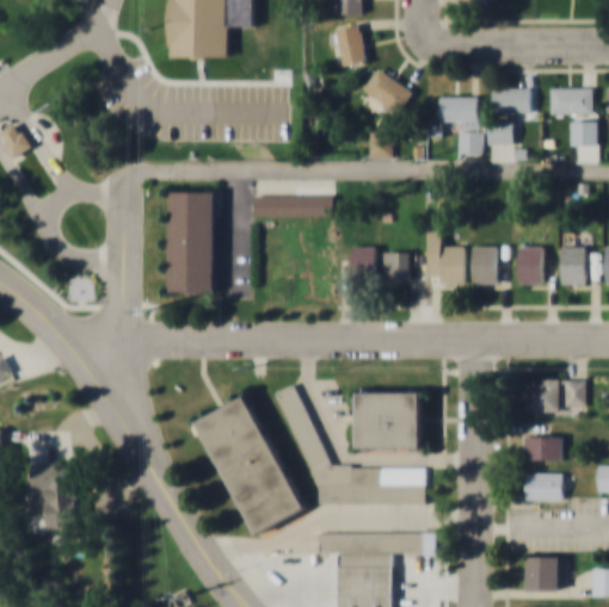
[(170,0),(170,57),(227,59),(227,28),(252,28),(252,0),(170,0)]
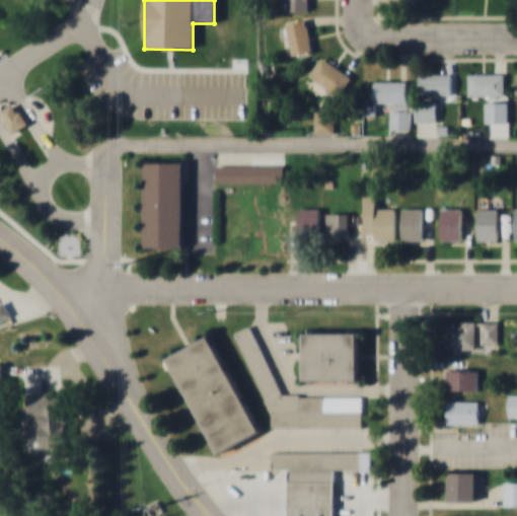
[(307,13),(307,0),(279,0),(279,13),(307,13)]
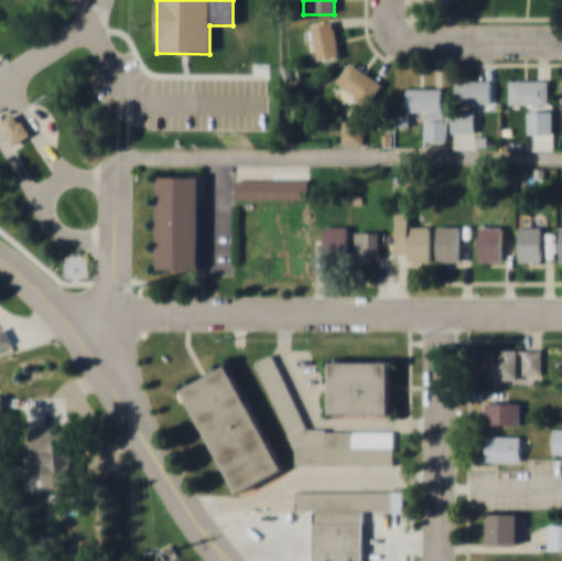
[(312,24),(312,58),(334,58),(334,24),(312,24)]
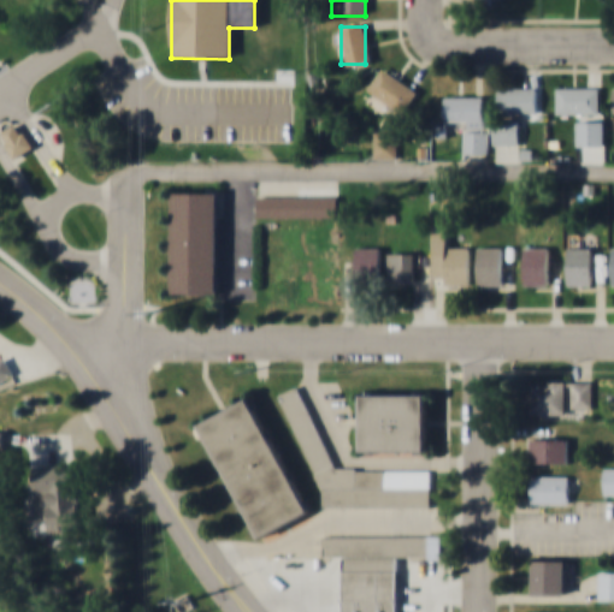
[(414,96),(387,71),(367,90),(396,117),(414,96)]
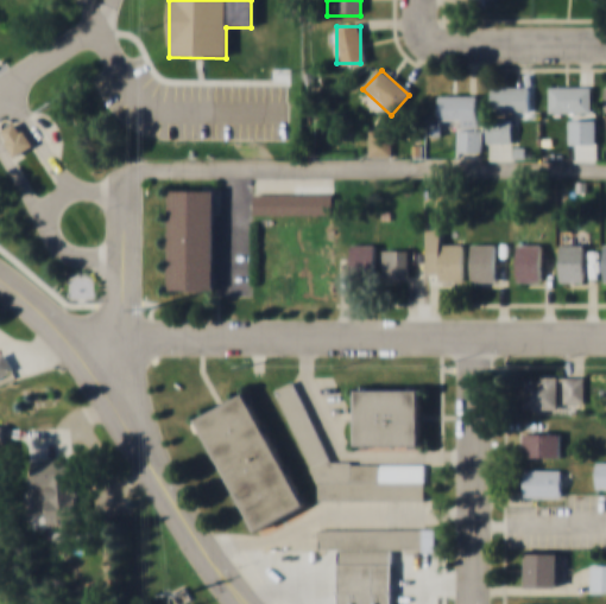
[(526,87),(490,87),(490,113),(526,113),(526,87)]
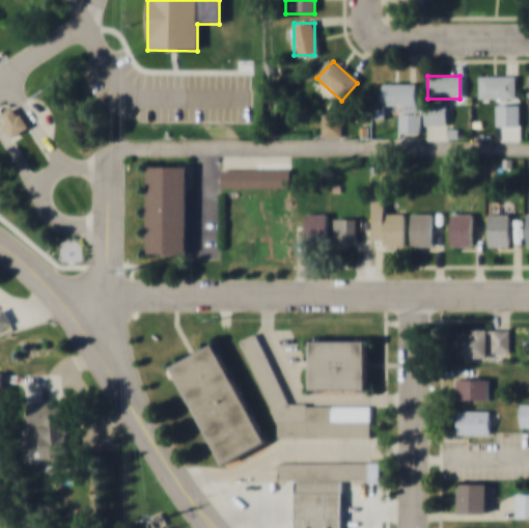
[(513,76),(476,76),(476,99),(513,99),(513,76)]
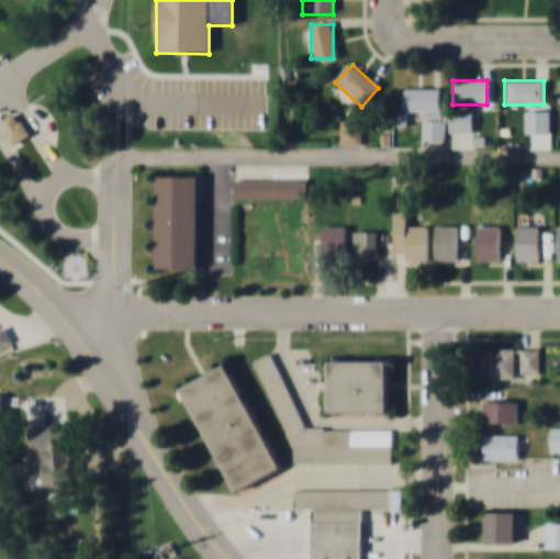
[(443,89),(402,89),(402,111),(420,111),(420,142),(443,142),(443,89)]
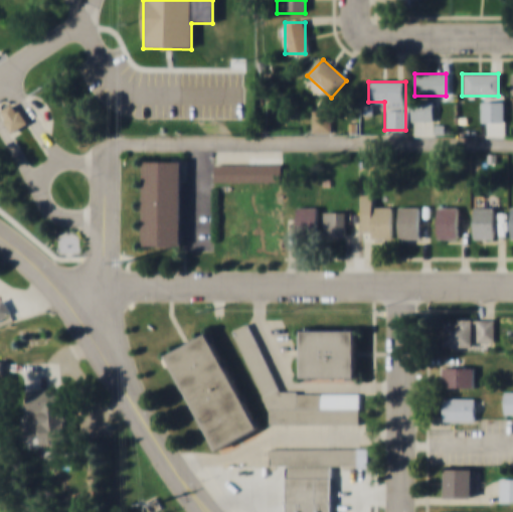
[(410,122),(431,122),(431,102),(410,102),(410,122)]
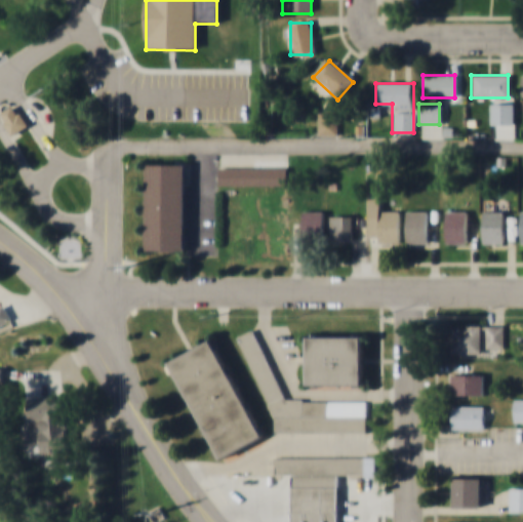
[(0,120),(10,137),(27,127),(13,106),(0,114),(0,120)]
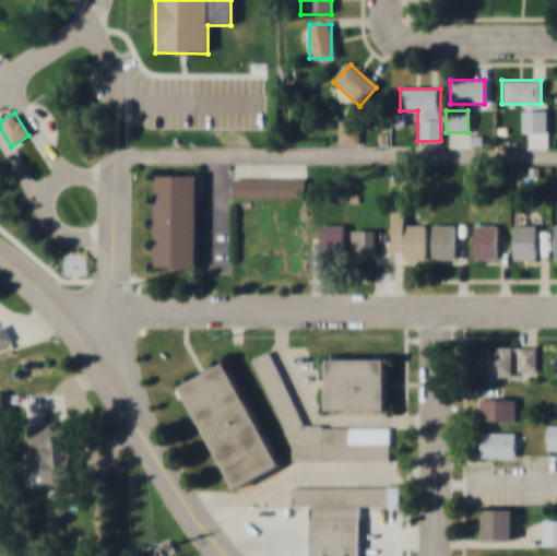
[(196,268),(196,176),(154,176),(153,268),(196,268)]
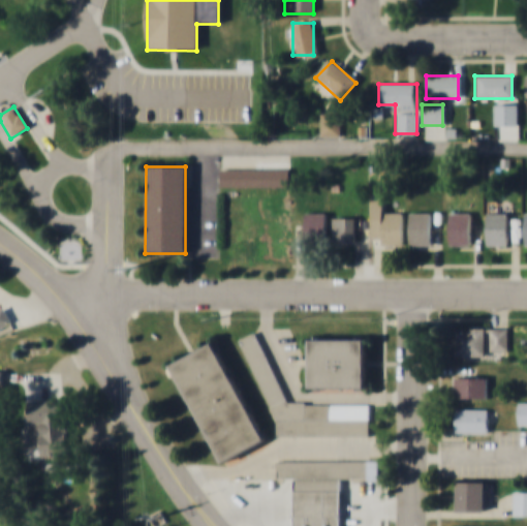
[(219,169),(219,189),(287,189),(287,169),(219,169)]
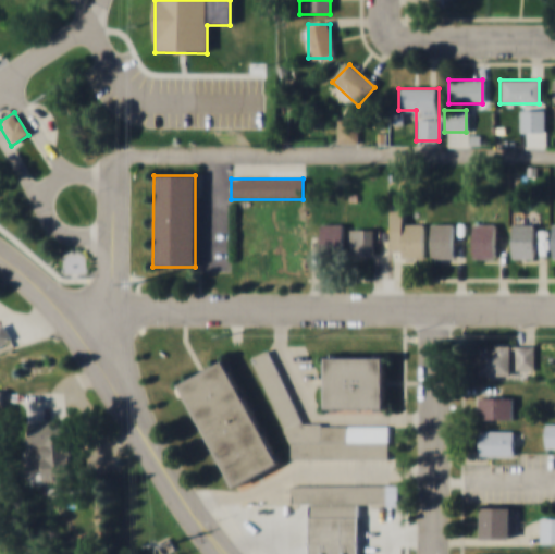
[(389,212),(389,259),(422,259),(422,225),(399,225),(399,212),(389,212)]
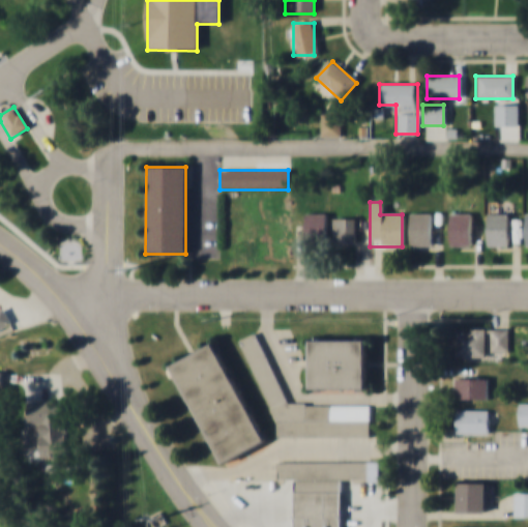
[(507,247),(506,212),(486,213),(486,247),(507,247)]
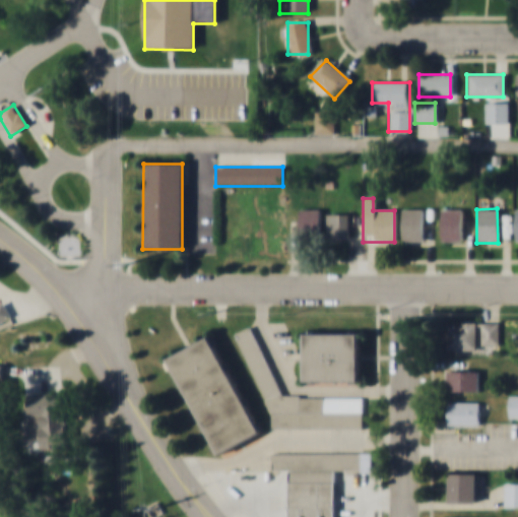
[(401,242),(422,242),(422,209),(401,209),(401,242)]
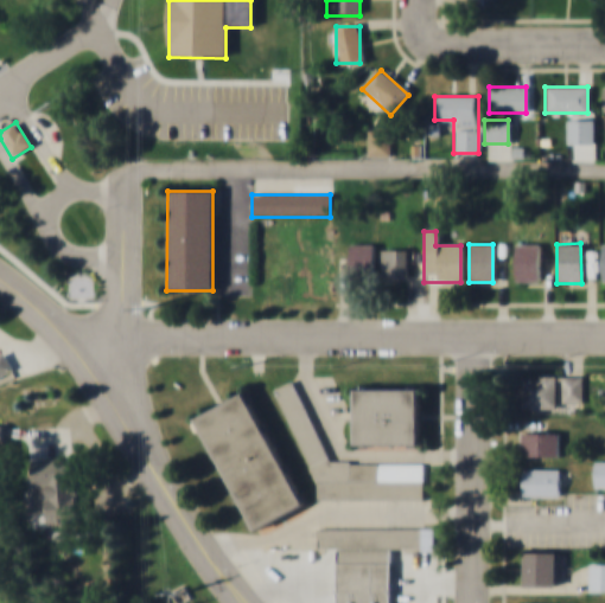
[(348,271),(371,271),(371,245),(348,245),(348,271)]
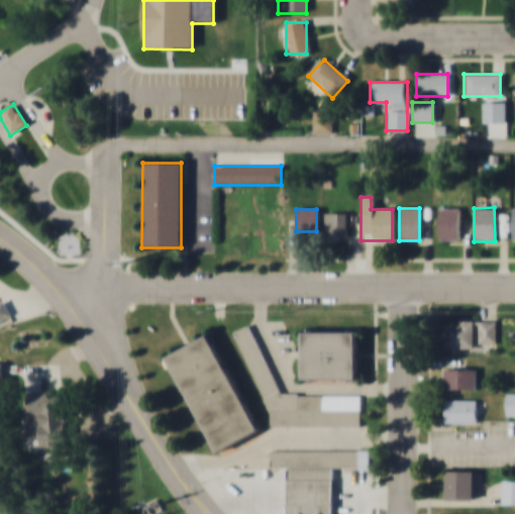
[(458,209),(437,209),(437,240),(458,240),(458,209)]
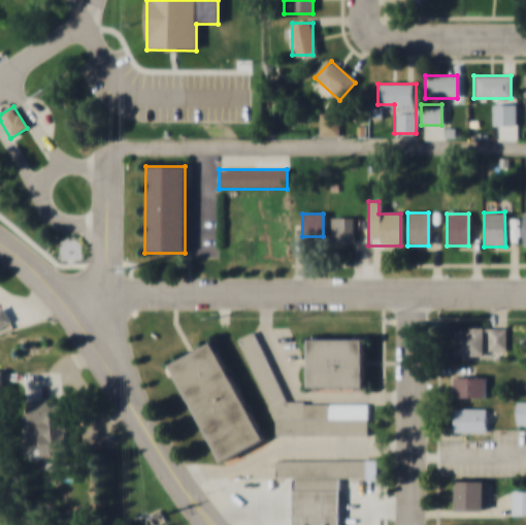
[(330,244),(353,244),(353,218),(330,218),(330,244)]
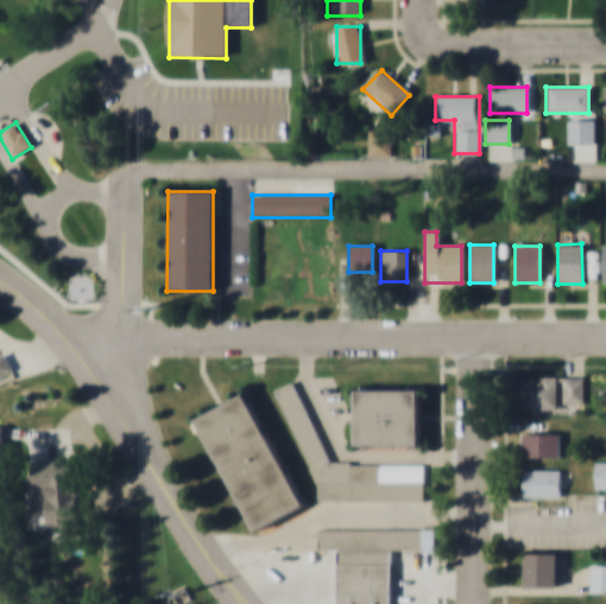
[(555,413),(555,379),(521,379),(521,413),(555,413)]
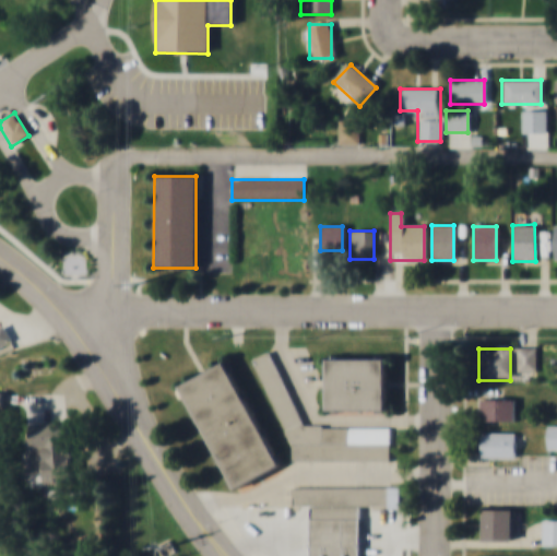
[(534,349),(514,349),(514,373),(534,373),(534,349)]
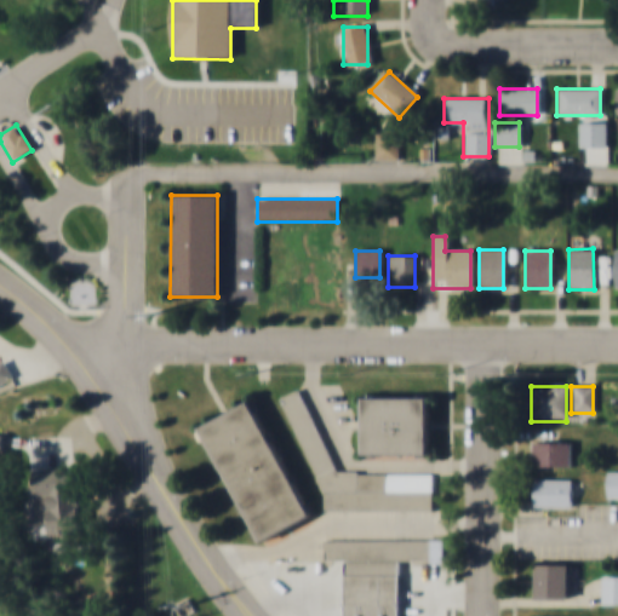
[(429,513),(429,475),(333,475),(299,390),(280,398),(320,498),(320,513),(429,513)]
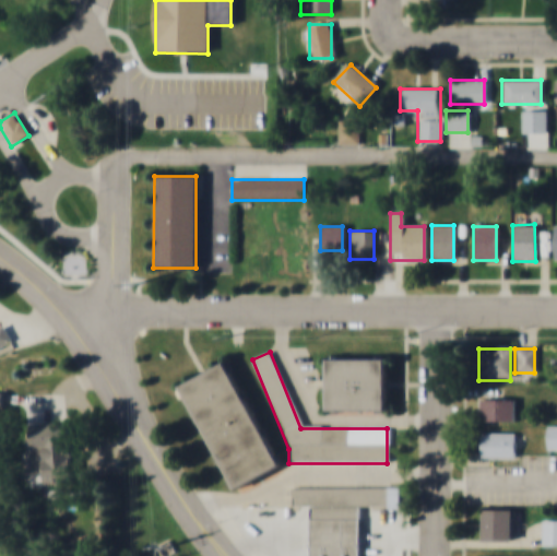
[(324,413),(384,413),(384,358),(324,358),(324,413)]
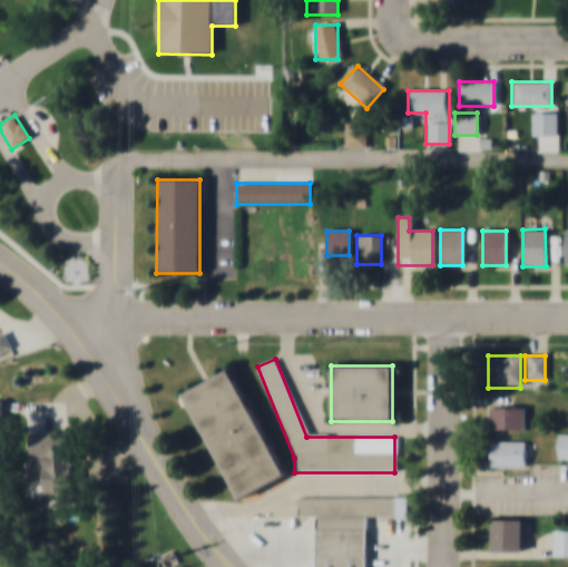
[(235,504),(284,481),(234,370),(186,392),(235,504)]
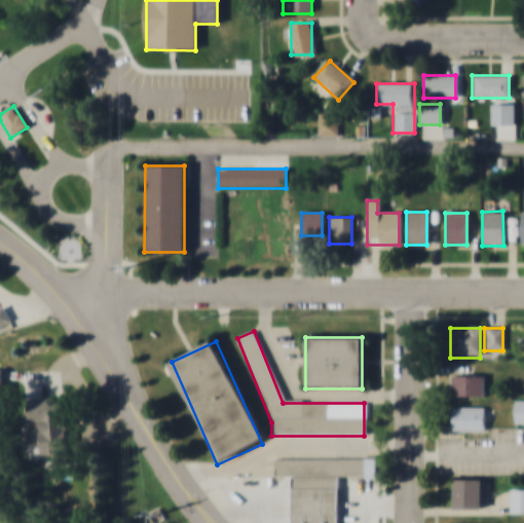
[(449,398),(483,398),(483,376),(449,376),(449,398)]
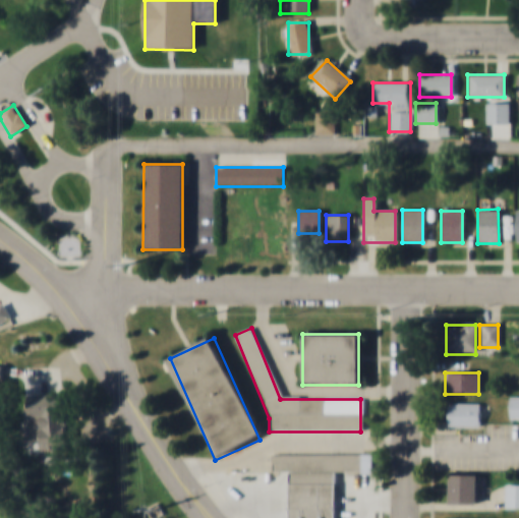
[(63,395),(29,396),(30,426),(22,426),(23,444),(41,443),(41,452),(65,451),(63,395)]
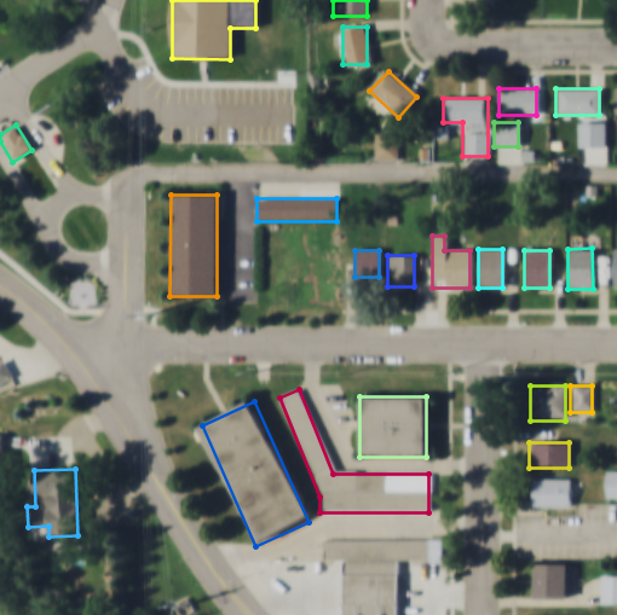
[(616,498),(616,473),(605,473),(605,498),(616,498)]
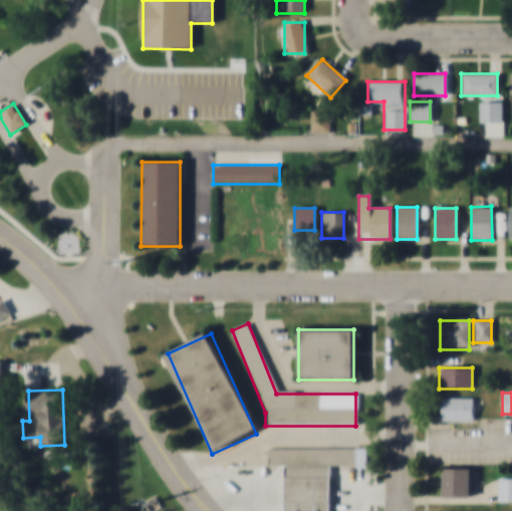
[(441,422),(472,422),(472,399),(441,399),(441,422)]
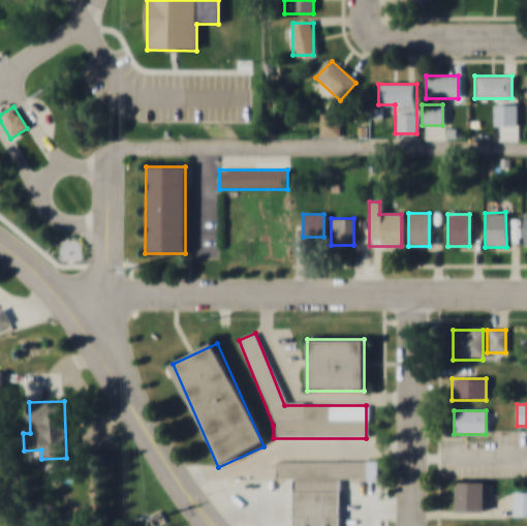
[(376,462),(275,462),(275,481),(292,481),(291,509),(285,509),(285,525),(338,525),(339,481),(375,481),(376,462)]
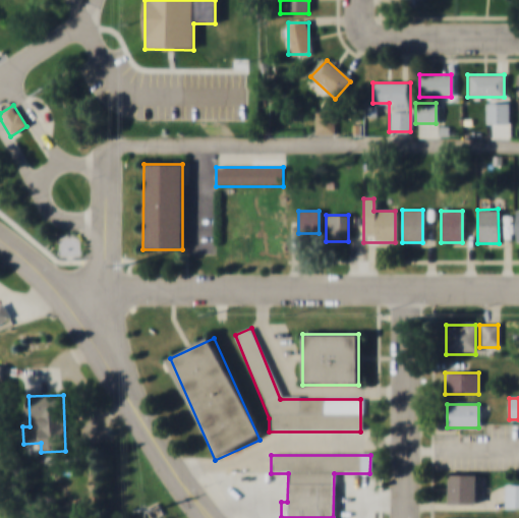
[(475,475),(448,475),(448,505),(475,505),(475,475)]
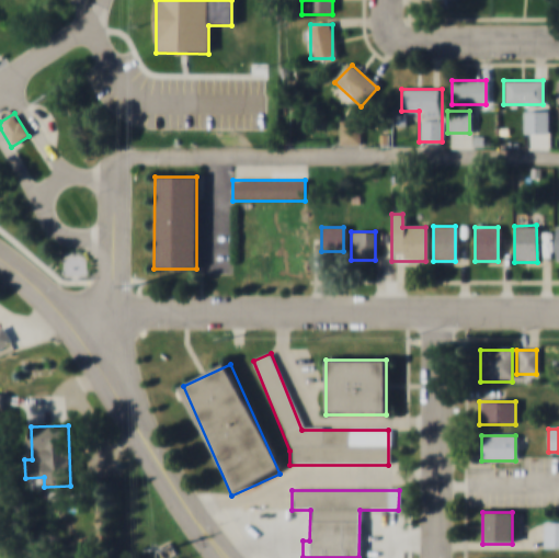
[(543,548),(558,548),(558,523),(543,523),(543,548)]
